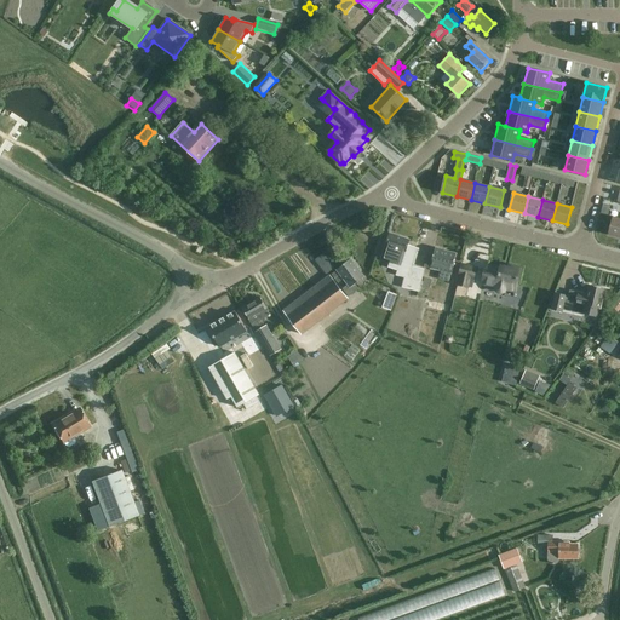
[(383,258),(392,262),(392,264),(402,268),(406,259),(405,258),(411,241),(391,235),(385,252),(385,253),(383,258)]
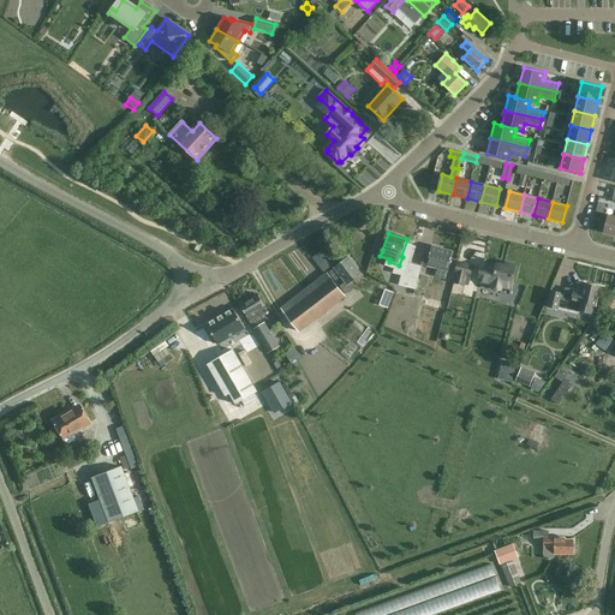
[(436,269),(435,276),(445,279),(447,272),(448,273),(453,252),(434,248),(431,256),(424,255),(421,266),(429,268),(436,269)]
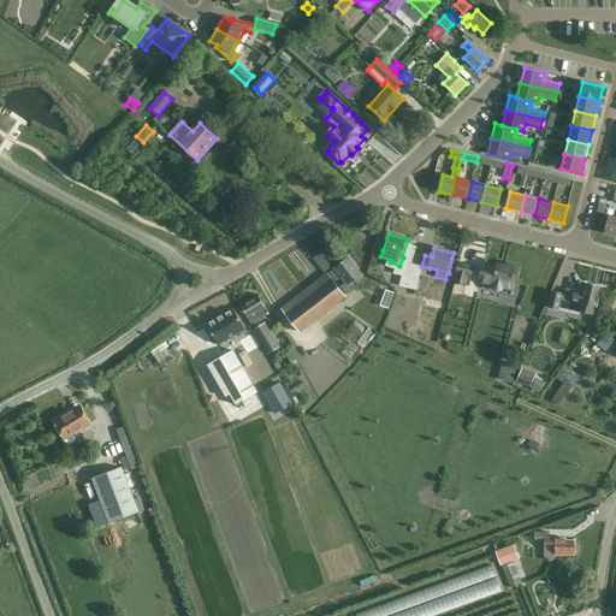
[(313,259),(325,273),(333,266),(321,252),(313,259)]
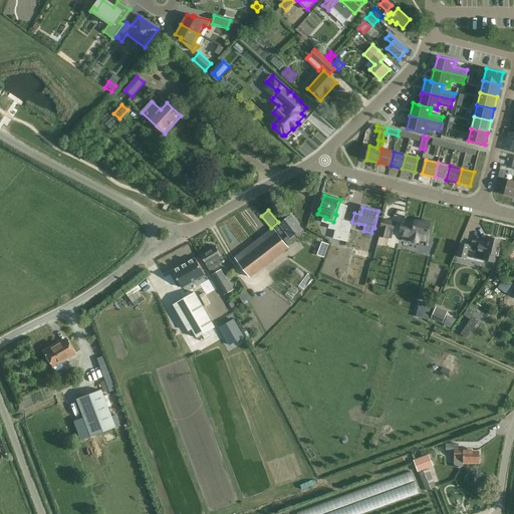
[(279,224),(275,227),(281,235),(285,232),(288,236),(284,239),(289,246),(297,240),(294,236),(302,230),(291,215),(279,224)]
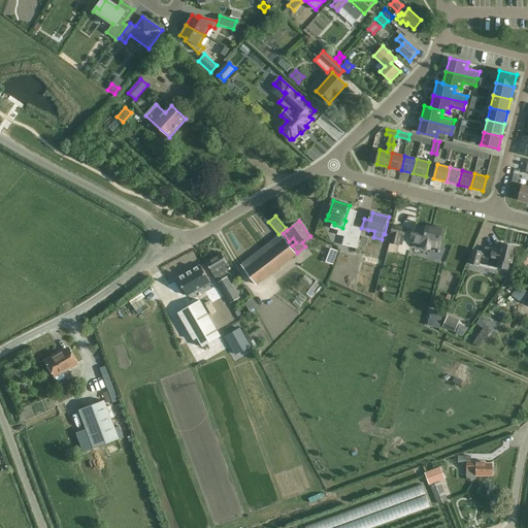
[(393,225),(389,240),(399,243),(400,237),(403,237),(406,228),(393,225)]
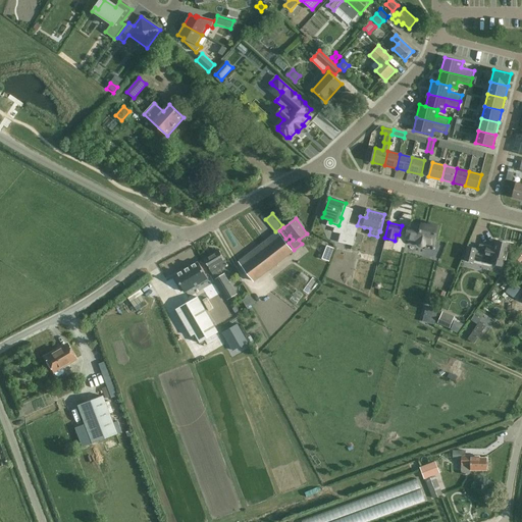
[(331,224),(329,230),(328,232),(335,235),(335,233),(338,226),(331,224)]
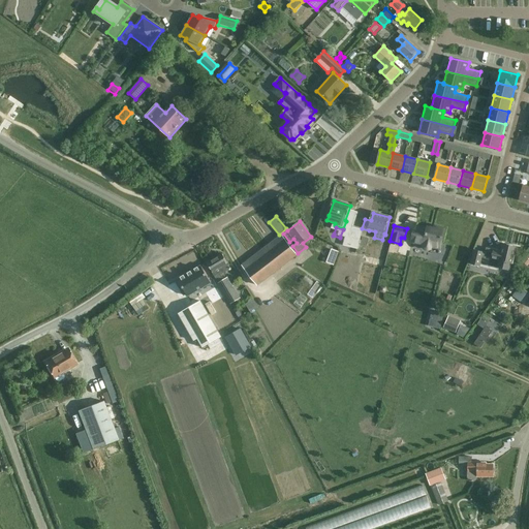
[(419,229),(415,243),(424,245),(424,246),(424,247),(424,248),(425,249),(426,249),(426,250),(427,250),(428,250),(429,250),(430,250),(430,249),(431,249),(431,248),(432,248),(432,247),(432,245),(440,247),(444,229),(437,227),(436,229),(429,227),(428,231),(419,229)]
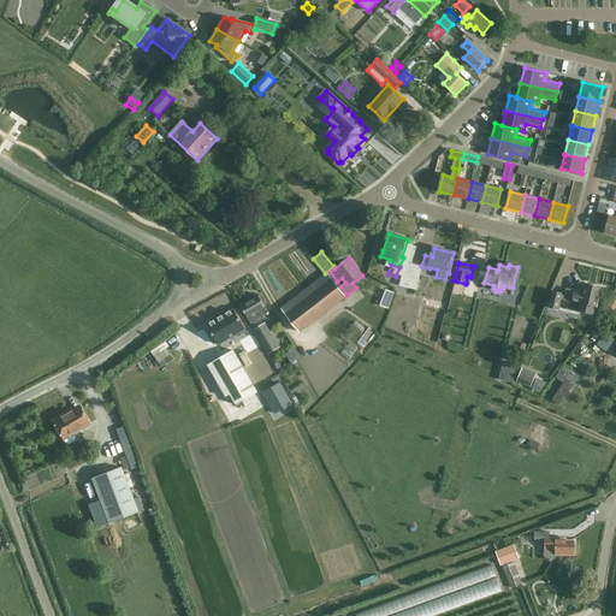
[(422,276),(422,274),(409,272),(408,272),(406,286),(419,290),(422,276)]
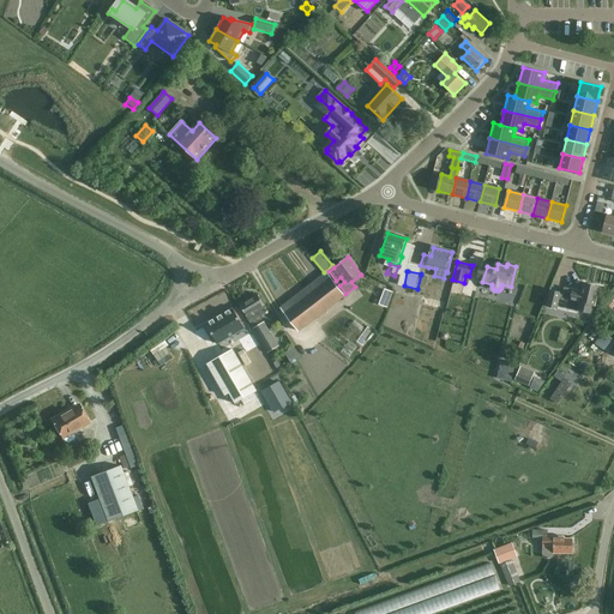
[(300,331),(344,296),(326,274),(282,308),(300,331)]
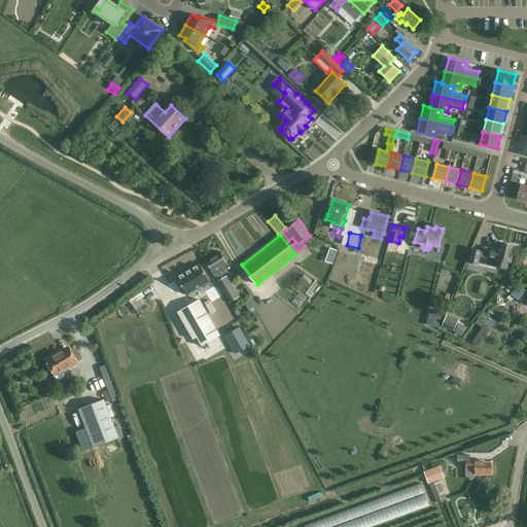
[(484,251),(483,256),(486,257),(487,256),(491,257),(489,266),(502,269),(505,270),(507,270),(507,269),(508,261),(511,262),(515,246),(501,243),(500,249),(499,251),(485,248),(484,251)]
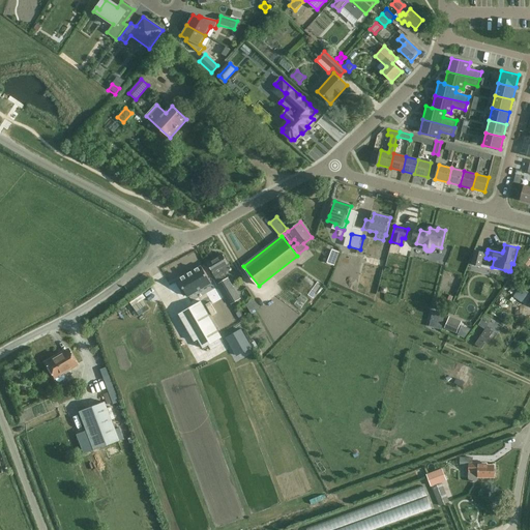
[(475,251),(472,265),(480,267),(481,264),(484,253),(475,251)]
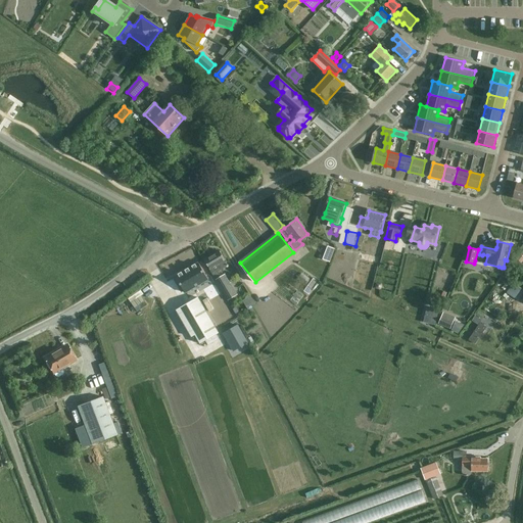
[(323,260),(330,263),(335,250),(328,248),(323,260)]
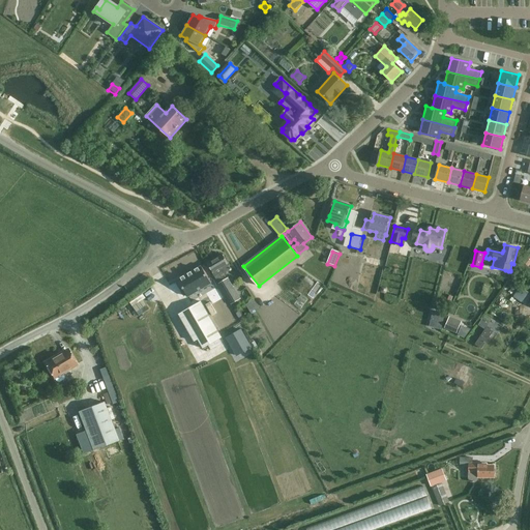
[(221,275),(232,269),(224,255),(207,264),(215,278),(215,277),(219,284),(217,284),(231,304),(241,298),(228,277),(224,281),(221,275)]
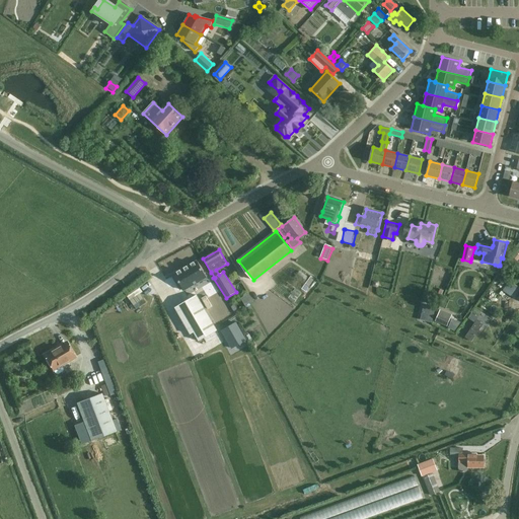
[(209,277),(199,261),(176,274),(187,290),(209,277)]
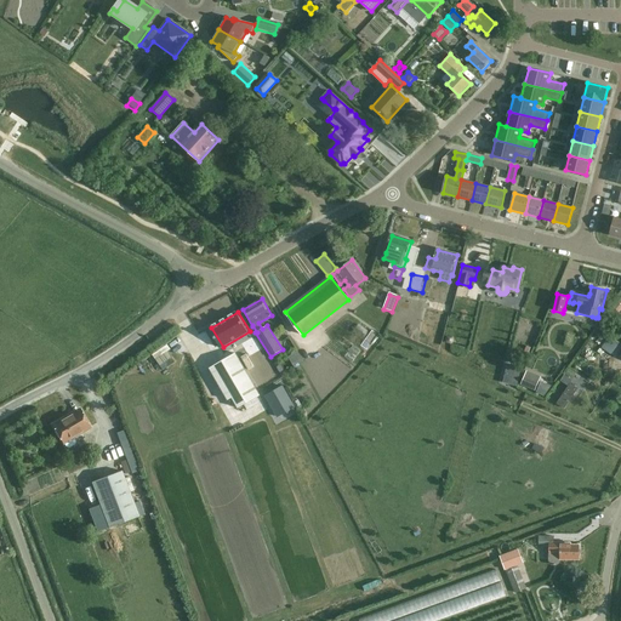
[(366,349),(377,334),(372,330),(370,332),(359,324),(353,332),(365,341),(362,346),(366,349)]
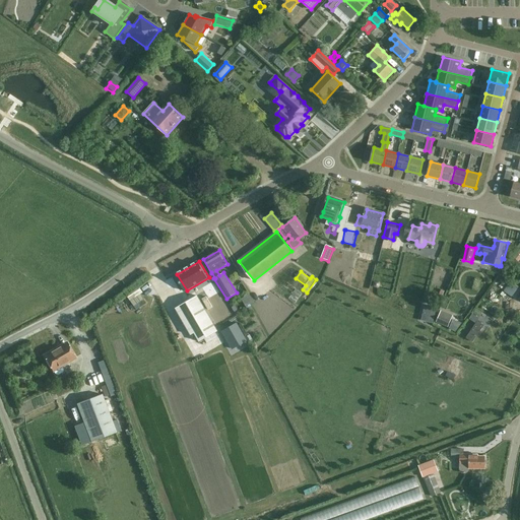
[(176,308),(191,335),(194,333),(199,341),(217,331),(197,296),(176,308)]
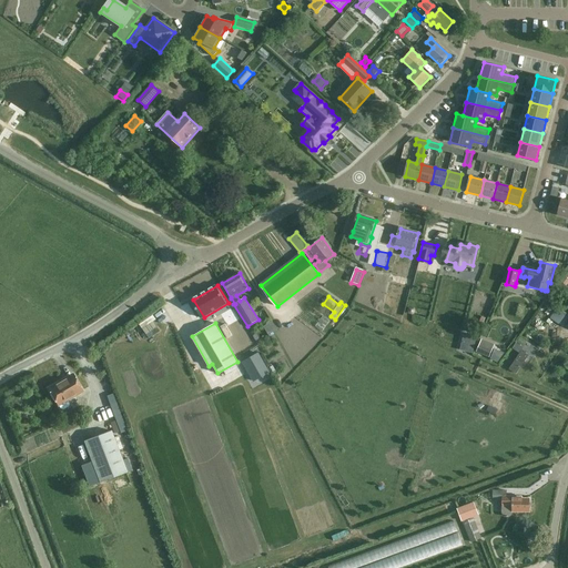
[(476,352),(489,357),(495,345),(482,340),(476,352)]
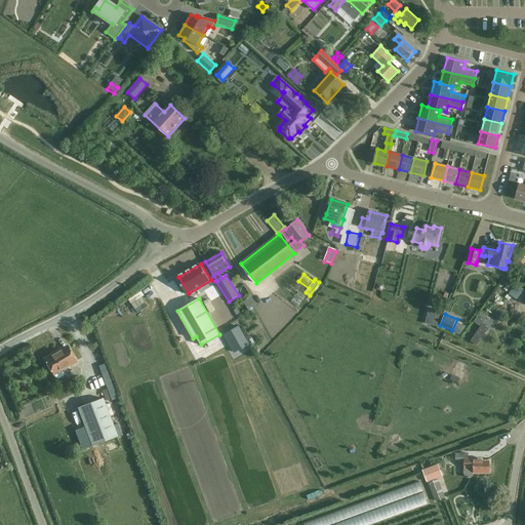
[(240,324),(224,334),(236,357),(252,347),(240,324)]
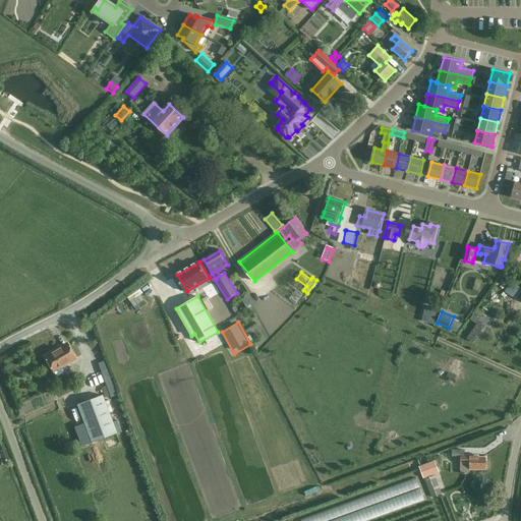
[(55,350),(45,356),(53,371),(55,374),(58,375),(62,372),(63,370),(61,366),(75,358),(67,345),(56,351),(55,350)]
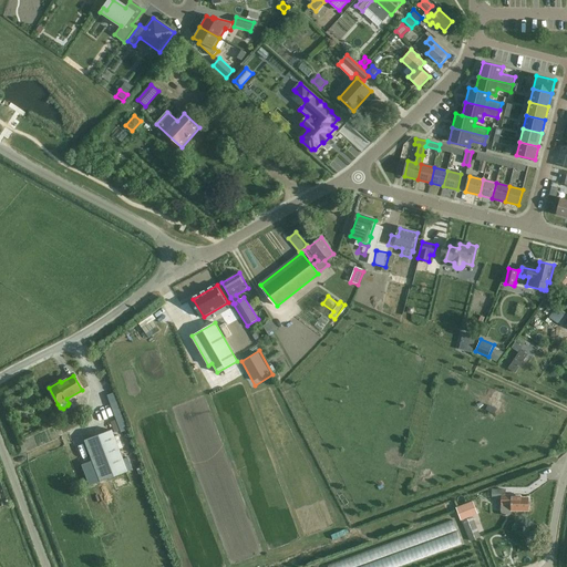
[(112,394),(106,397),(115,420),(110,422),(114,433),(120,431),(121,432),(126,430),(112,394)]
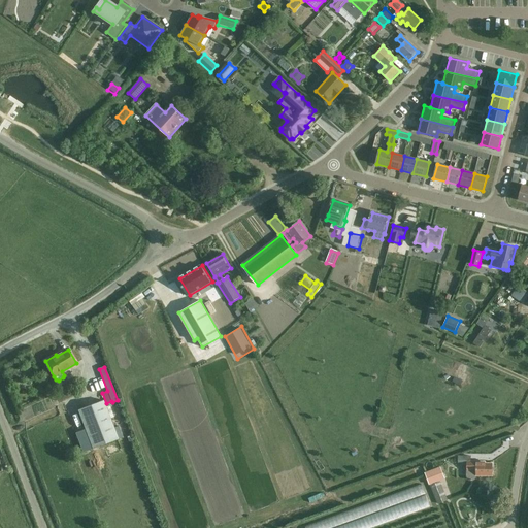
[(103,400),(78,410),(93,449),(118,439),(123,437),(119,427),(113,428),(103,400)]
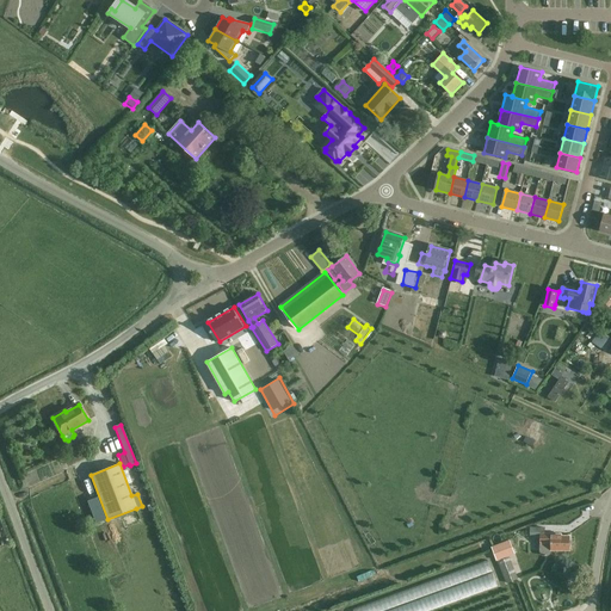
[(551,553),(551,550),(571,549),(569,538),(561,538),(561,537),(544,537),(544,530),(531,530),(532,538),(541,538),(541,549),(541,553),(543,555),(545,556),(549,555),(551,553)]
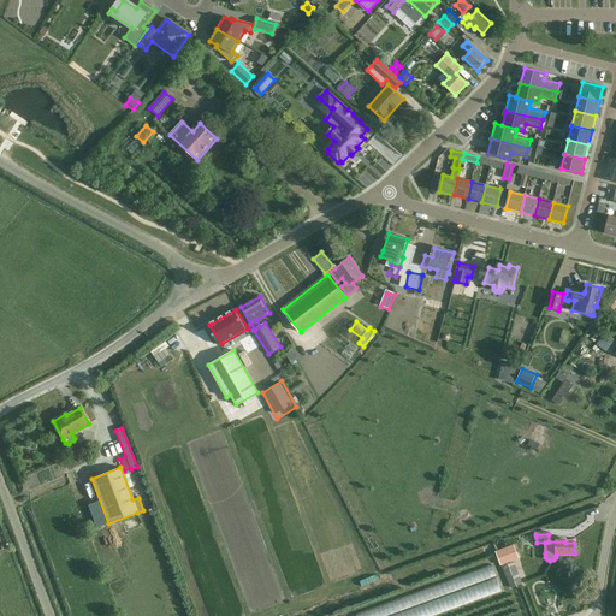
[(357,549),(350,551),(353,561),(361,558),(357,549)]
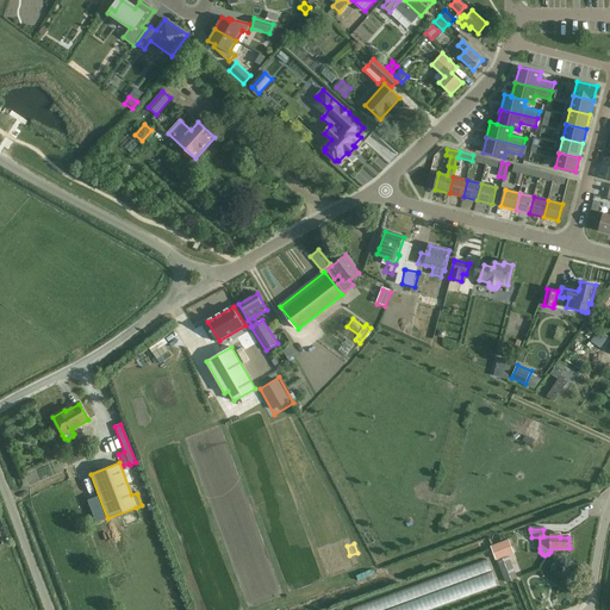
[(506,543),(493,548),(505,583),(517,578),(510,556),(511,555),(508,546),(506,543)]
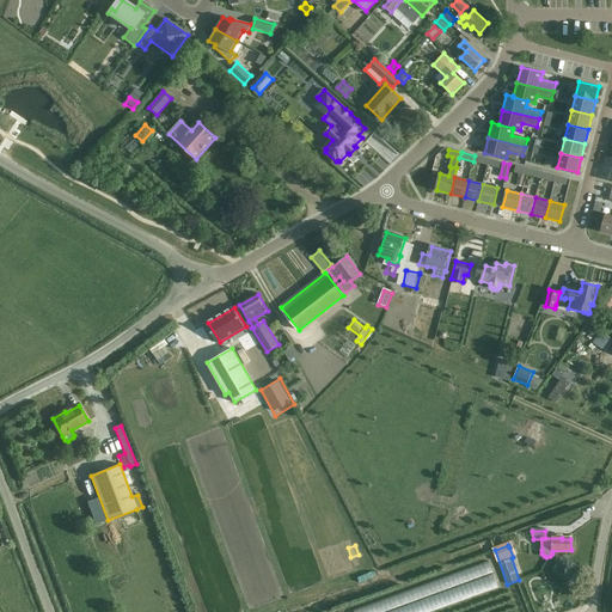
[(488,563),(350,605),(352,611),(420,611),(495,589),(488,563)]
